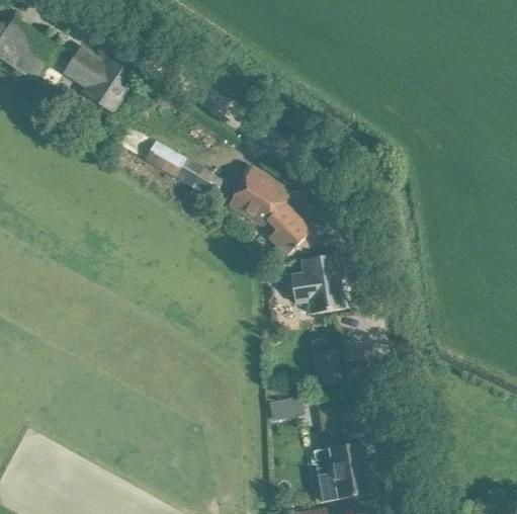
[(0,58),(31,79),(55,44),(14,16),(0,36),(0,58)]
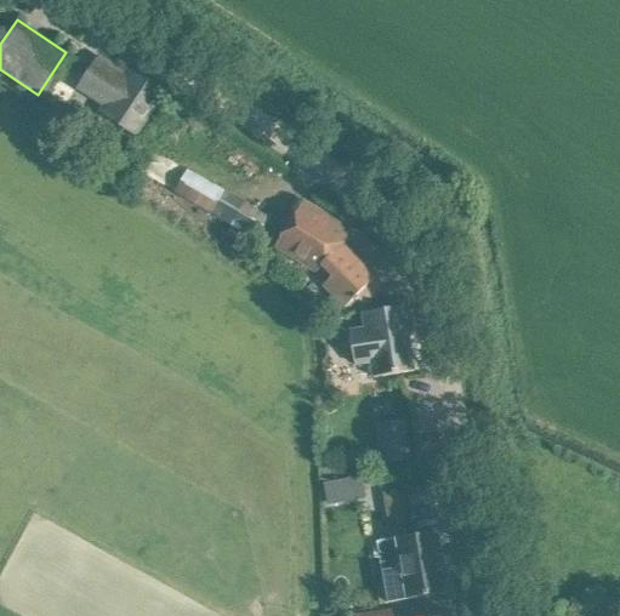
[(130,77),(97,56),(84,75),(80,83),(111,103),(106,109),(135,127),(160,89),(134,70),(130,77)]
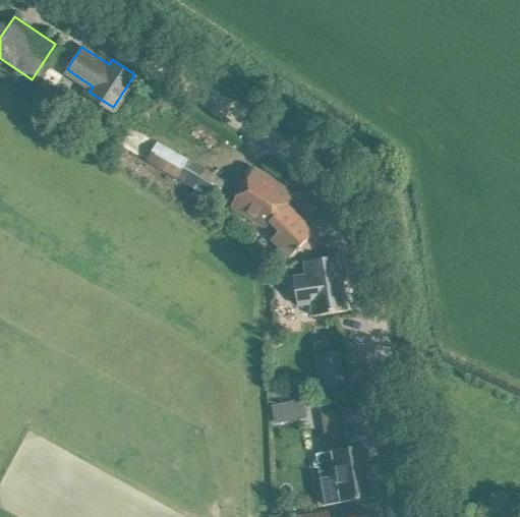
[(216,121),(229,126),(234,114),(221,108),(216,121)]
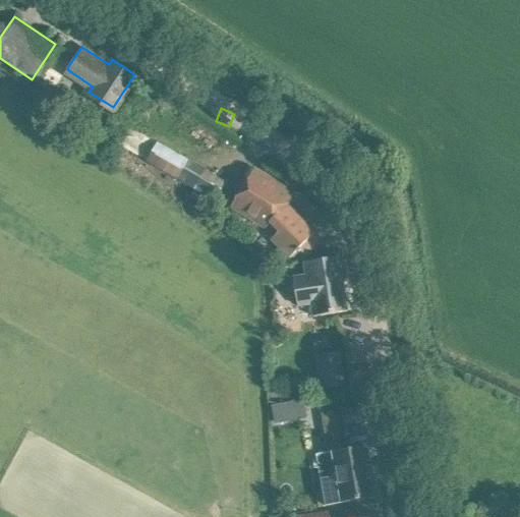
[(215,193),(224,179),(126,123),(116,140),(191,185),(193,181),(215,193)]
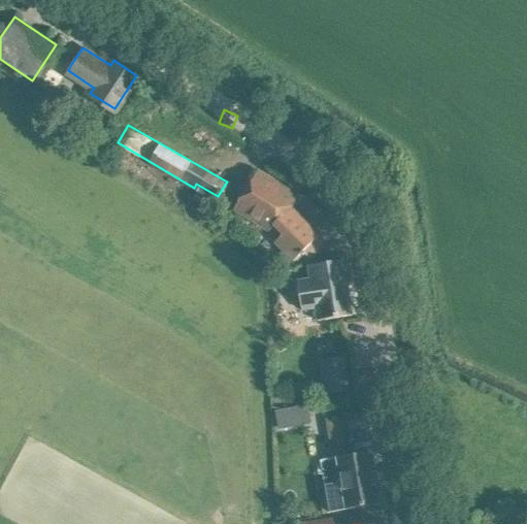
[(325,240),(289,205),(299,195),(257,168),(234,205),(267,228),(275,221),(285,230),(276,238),(285,248),(293,239),(307,255),(313,252),(318,260),(336,248),(329,237),(325,240)]
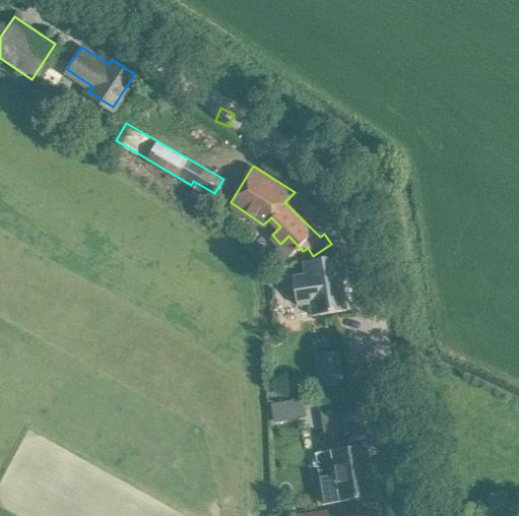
[(345,307),(336,253),(303,259),(304,270),(290,272),(296,302),(309,300),(311,313),(345,307)]
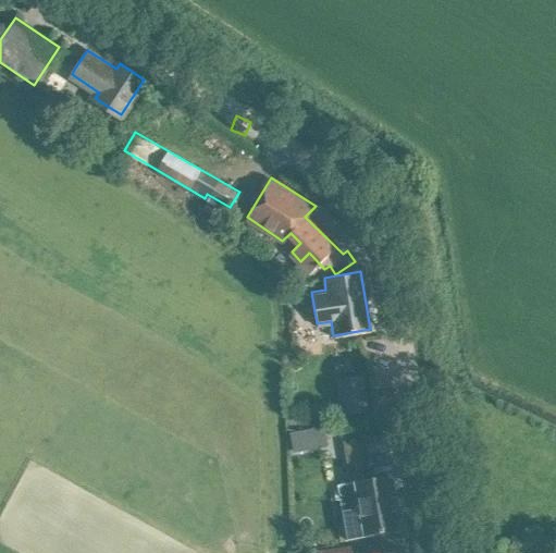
[(360,375),(338,378),(344,416),(366,414),(360,375)]
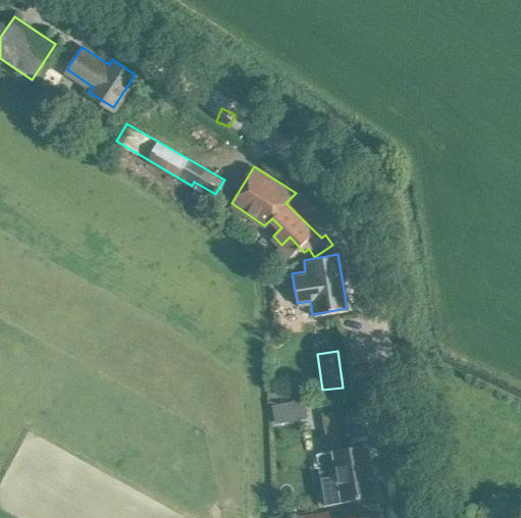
[(337,407),(320,410),(327,449),(344,447),(337,407)]
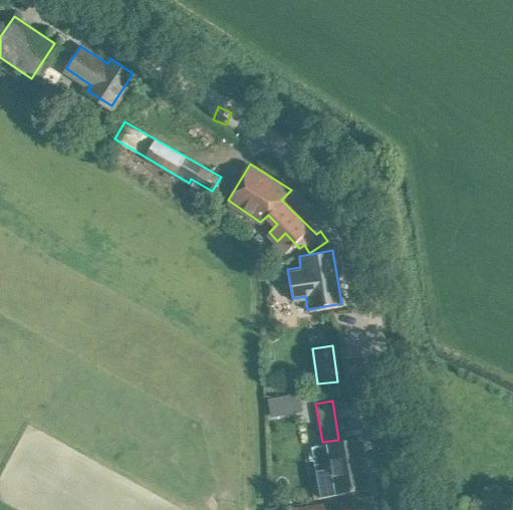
[(340,440),(311,445),(317,482),(310,483),(313,497),(319,496),(349,491),(369,487),(362,450),(360,437),(340,440)]
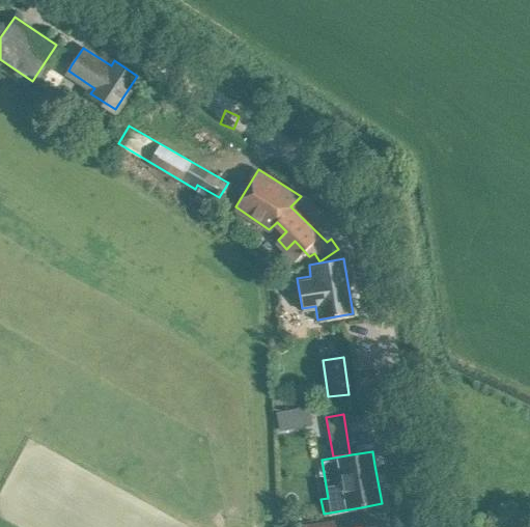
[(303,526),(334,526),(333,517),(303,521),(303,526)]
